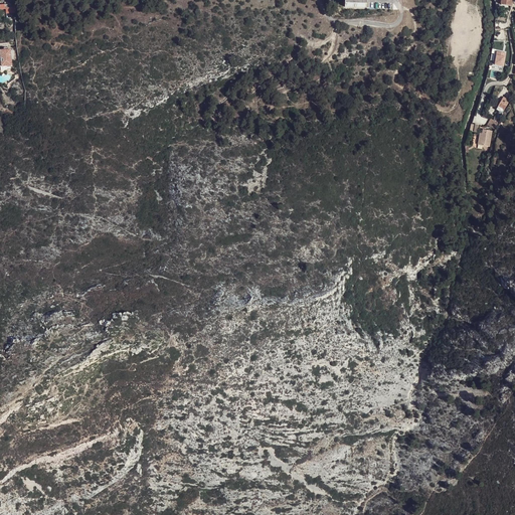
[(10,49),(0,49),(0,65),(12,65),(10,49)]
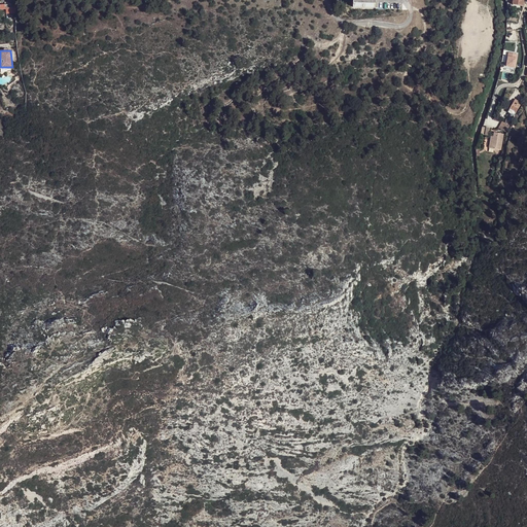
[(515,103),(511,109),(517,113),(521,106),(515,103)]
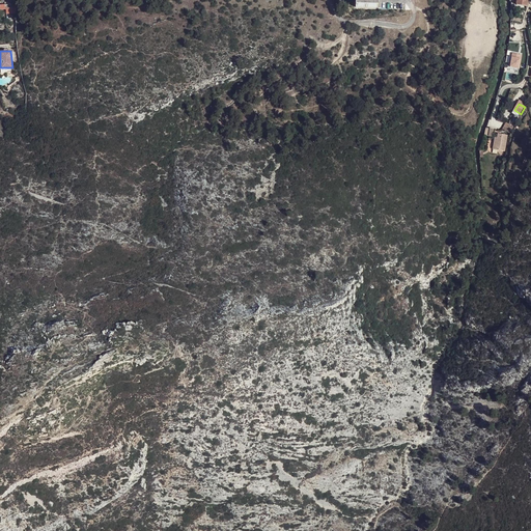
[(514,128),(506,123),(502,130),(510,134),(514,128)]
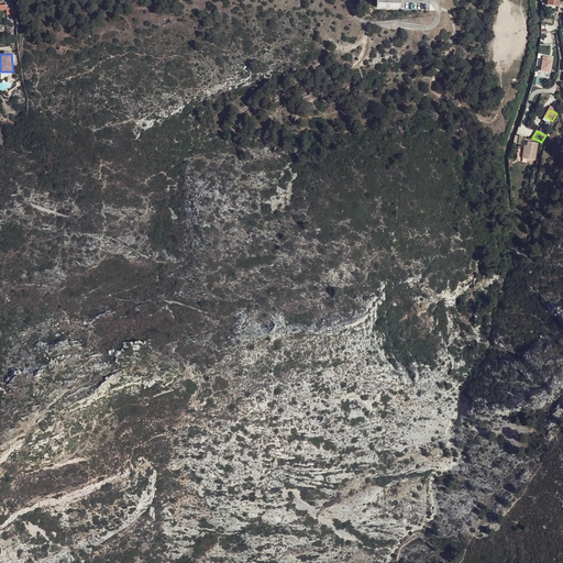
[(512,143),(521,145),(523,136),(515,134),(512,143)]
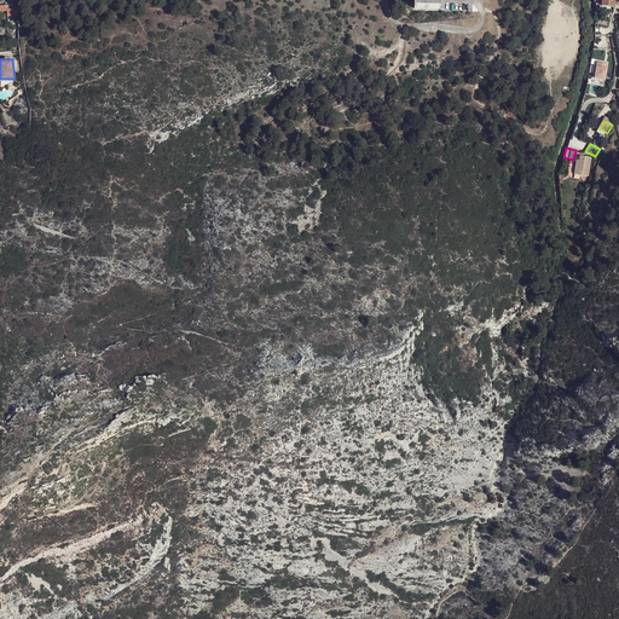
[(589,177),(593,158),(582,156),(580,161),(578,161),(576,174),(589,177)]
